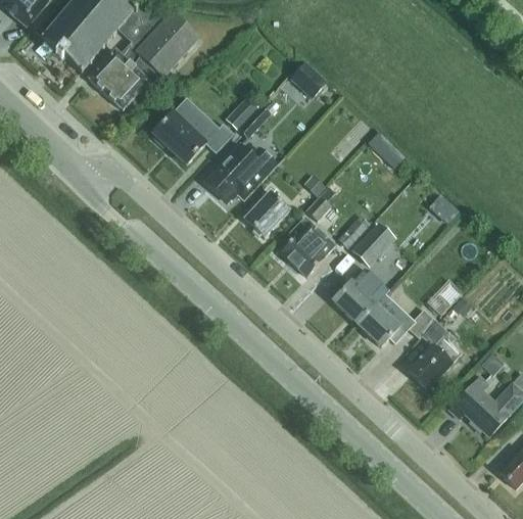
[(0,0),(0,4),(27,27),(48,0),(0,0)]
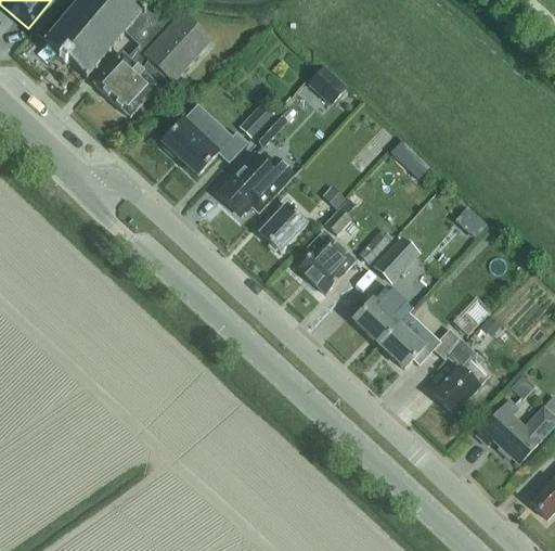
[(78,0),(44,39),(43,41),(86,77),(88,76),(87,75),(125,31),(144,9),(134,0),(78,0)]
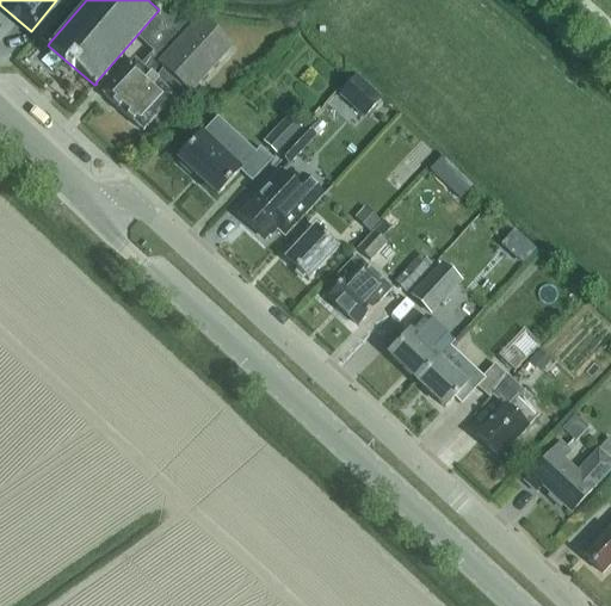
[(137,35),(154,50),(141,65),(134,59),(104,91),(103,92),(143,129),(143,128),(143,127),(173,94),(185,85),(190,90),(232,44),(202,16),(190,30),(162,6),(159,10),(137,35)]
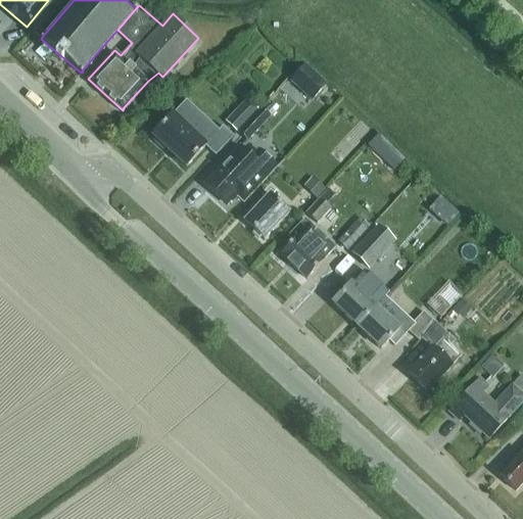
[(324,82),(302,62),(289,77),(310,97),(324,82)]
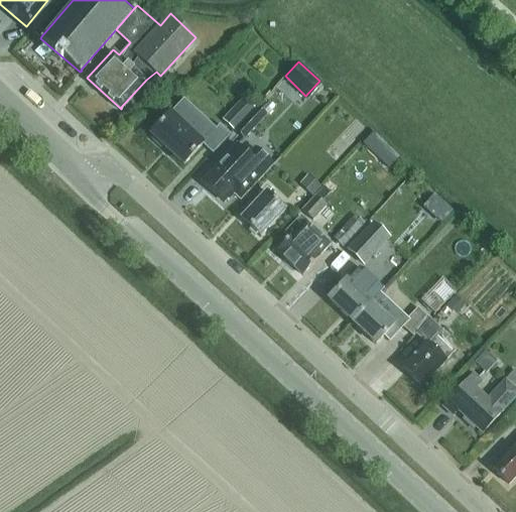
[(169,111),(150,131),(153,134),(151,136),(160,144),(162,142),(183,162),(203,142),(213,151),(230,132),(220,123),(217,127),(197,109),(192,113),(180,101),(184,97),(183,96),(169,111)]
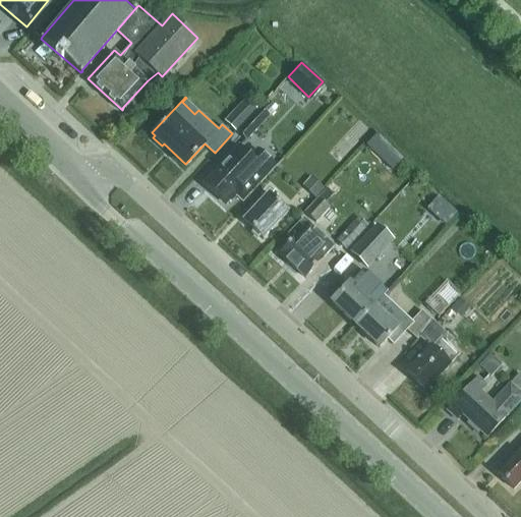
[(244,97),(224,118),(236,129),(256,108),(244,97)]
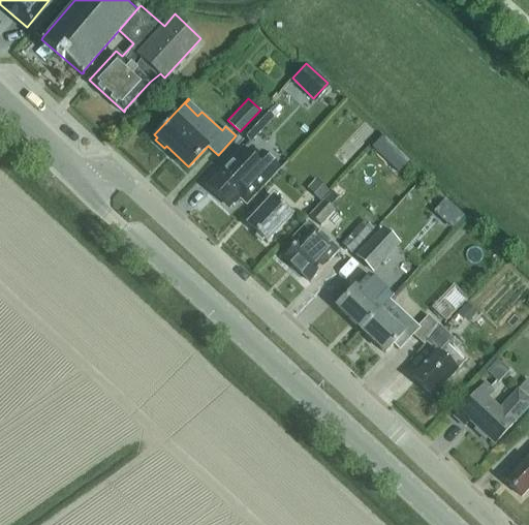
[(265,123),(256,115),(241,132),(249,140),(265,123)]
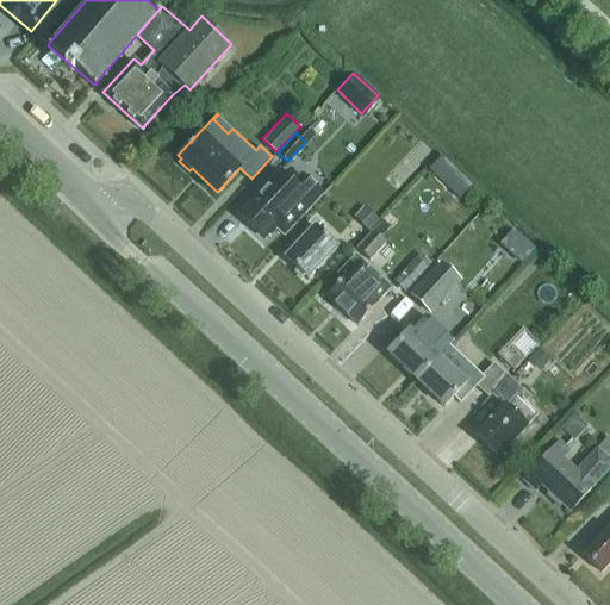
[(323,192),(302,172),(293,180),(280,168),(266,185),(265,184),(238,211),(265,236),(268,232),(269,234),(275,228),(274,226),(275,225),(284,234),(323,192)]
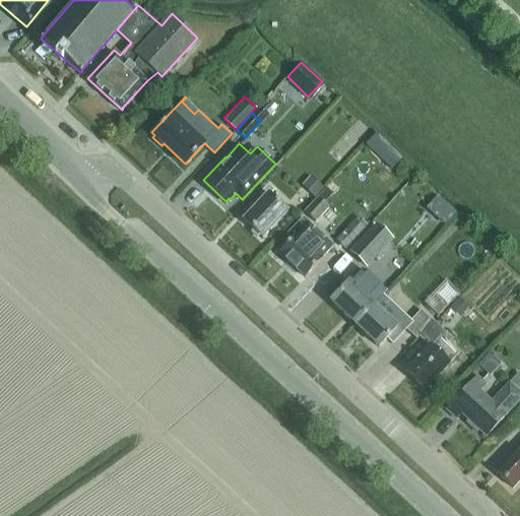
[(310,173),(302,182),(315,194),(323,185),(310,173)]
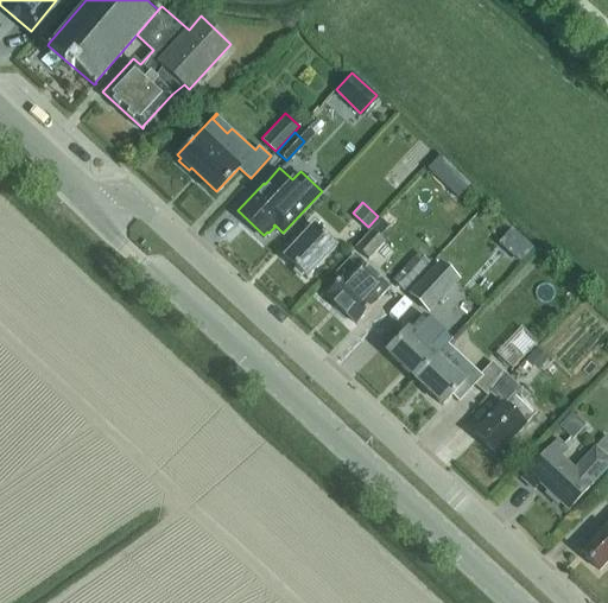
[(284,254),(306,274),(336,243),(314,222),(284,254)]
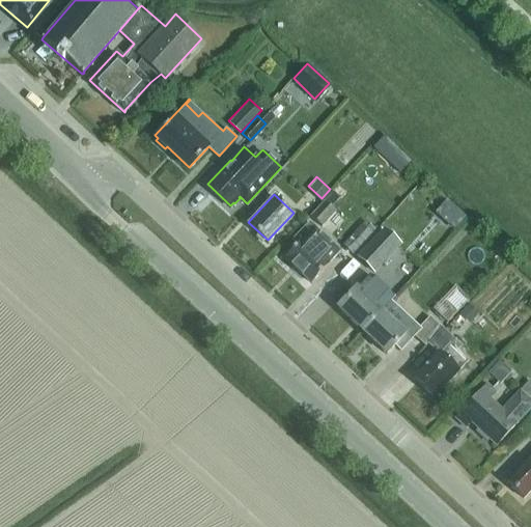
[(310,215),(322,224),(335,209),(325,199),(310,215)]
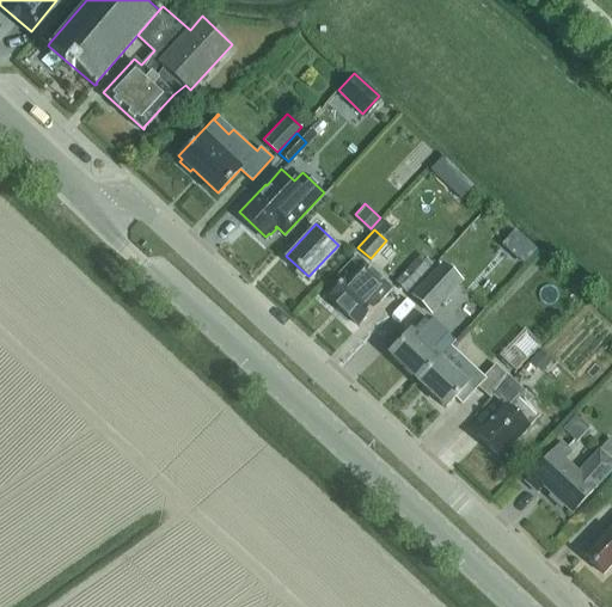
[(328,294),(359,323),(379,301),(379,300),(386,293),(392,287),(390,284),(356,253),(343,268),(349,273),(328,294)]
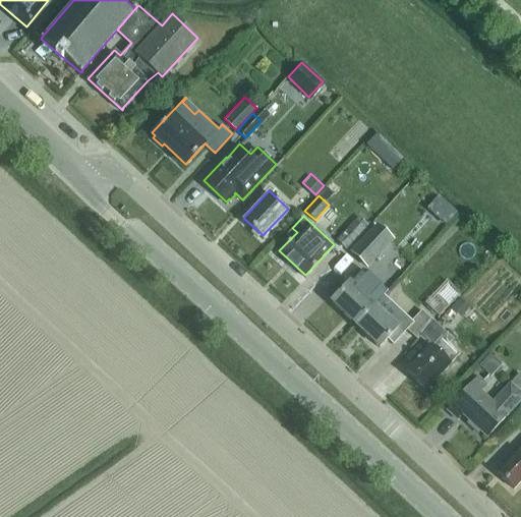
[(375,218),(351,244),(363,256),(389,229),(375,218)]
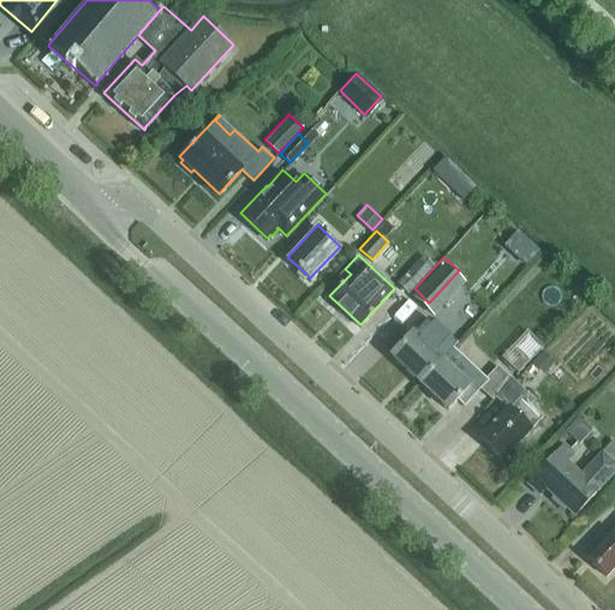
[(396,303),(423,274),(411,264),(392,286),(394,288),(388,294),(396,303)]
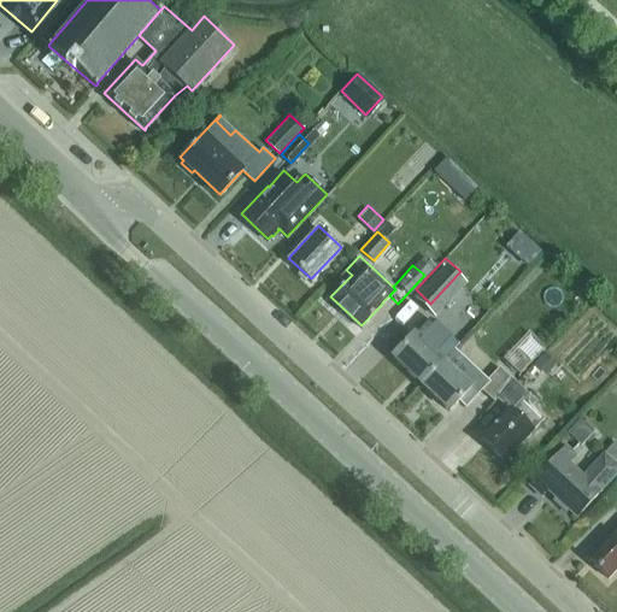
[(472,299),(460,311),(474,323),(486,311),(472,299)]
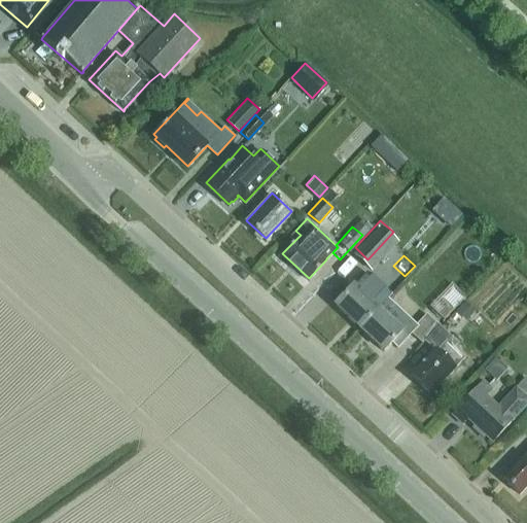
[(365,273),(354,284),(353,283),(335,303),(359,325),(387,297),(391,291),(391,290),(389,292),(384,286),(382,288),(365,273)]
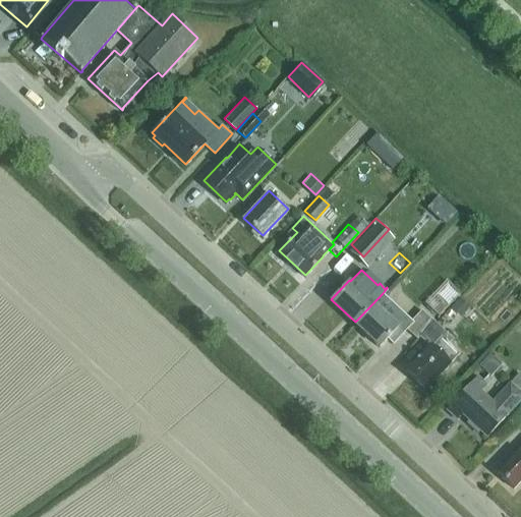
[(438,313),(449,301),(433,287),(422,299),(438,313)]
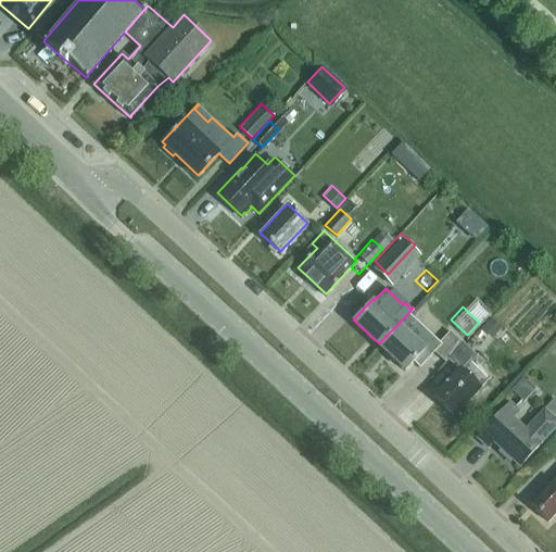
[(419,363),(433,349),(444,360),(447,356),(463,340),(450,328),(438,341),(408,313),(379,343),(405,368),(414,358),(419,363)]
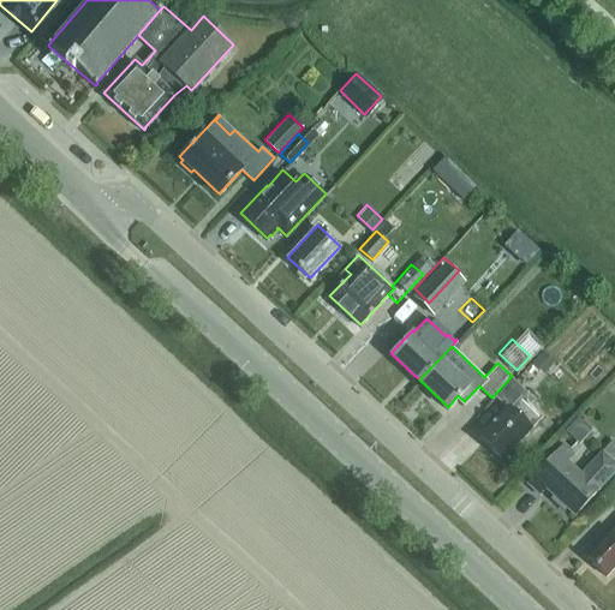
[(543,371),(554,359),(543,350),(532,360),(543,371)]
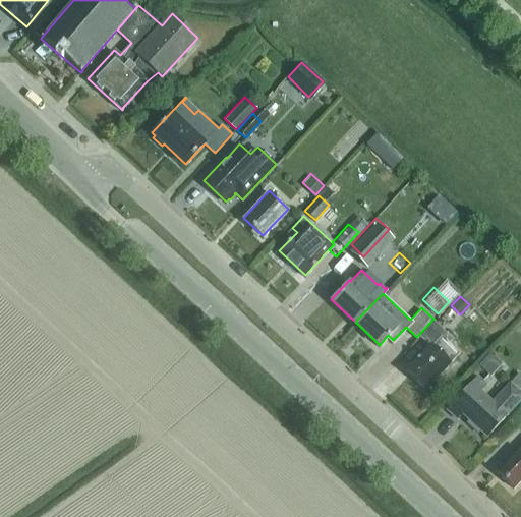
[(405,368),(425,388),(460,351),(442,334),(446,330),(433,319),(419,334),(429,343),(405,368)]
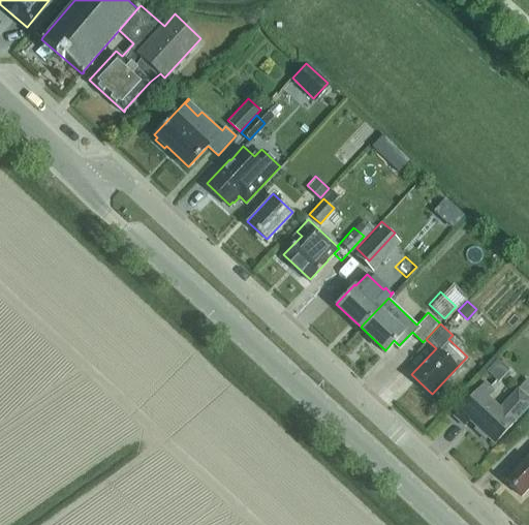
[(497,358),(487,369),(498,380),(508,368),(497,358)]
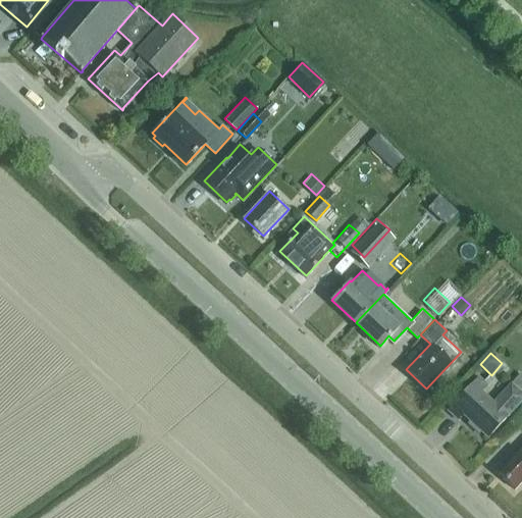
[(492,401),(480,390),(486,383),(478,375),(448,408),(458,418),(463,412),(487,435),(521,398),(521,392),(511,382),(492,401)]
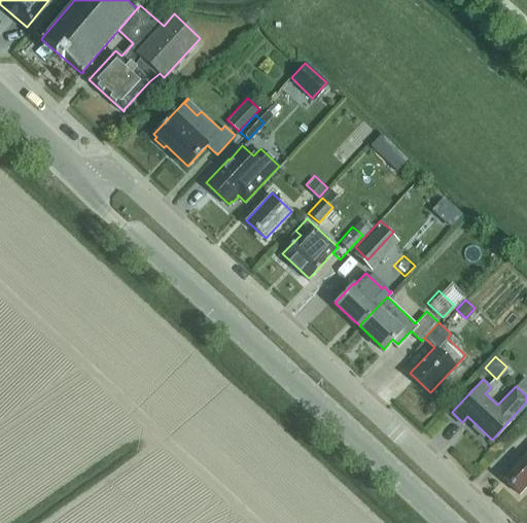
[(526,450),(502,476),(519,492),(526,484),(526,450)]
